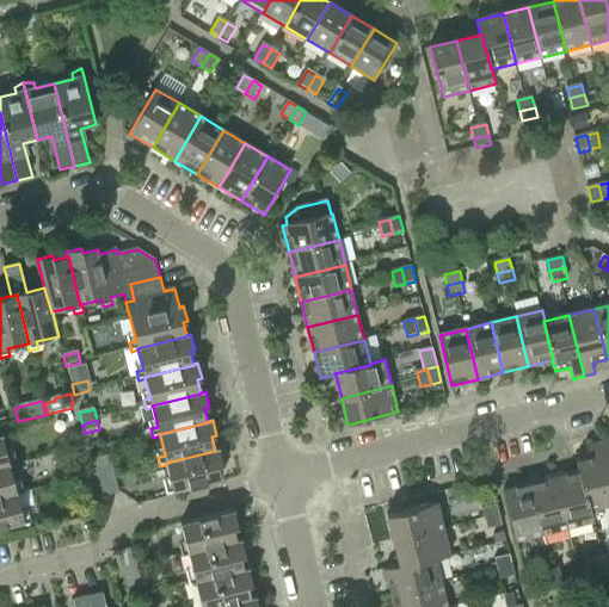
[(0,468),(11,465),(11,468),(18,465),(16,457),(8,458),(4,437),(0,437),(0,468)]
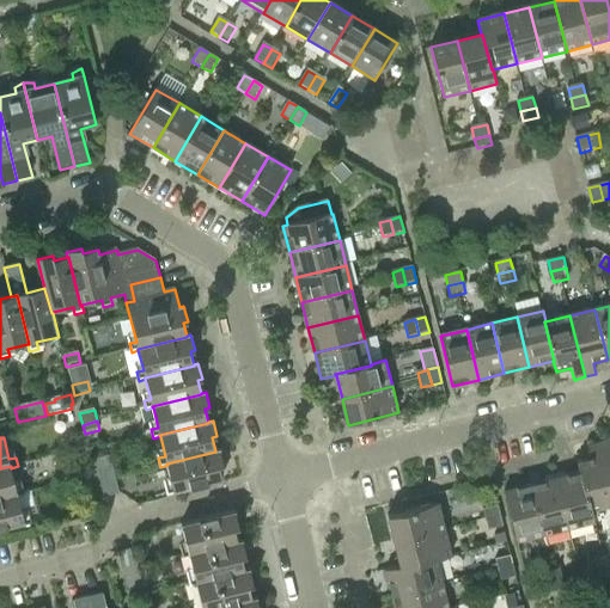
[(578,462),(580,474),(581,473),(591,513),(592,513),(609,508),(609,480),(601,444),(590,448),(592,459),(578,462)]
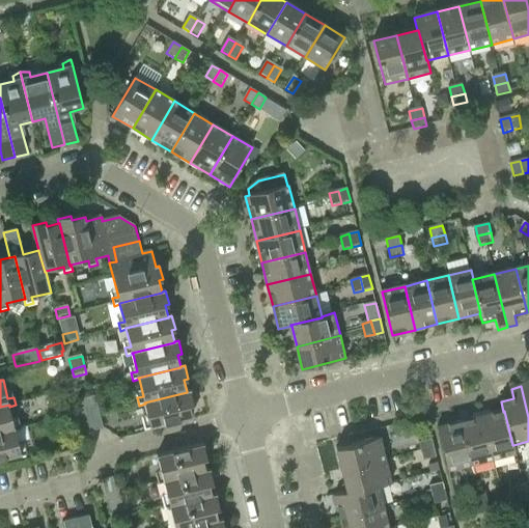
[(187,392),(144,403),(145,404),(149,421),(143,422),(145,431),(152,428),(151,427),(193,418),(190,405),(194,404),(191,390),(187,391),(187,392)]
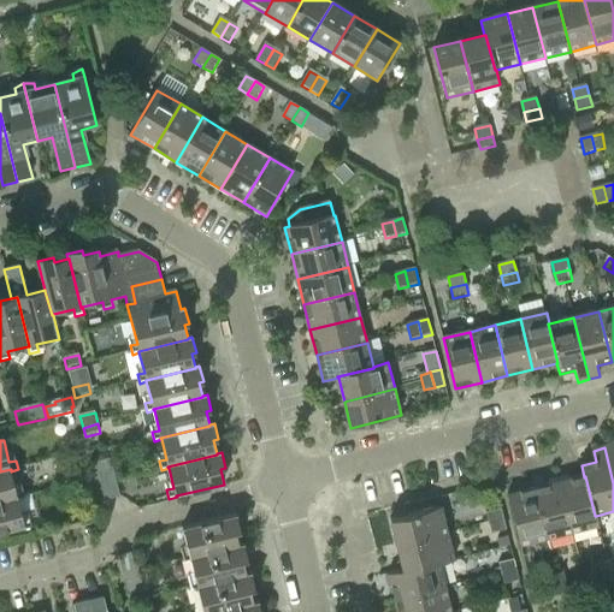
[(72,461),(57,464),(62,483),(77,480),(72,461)]
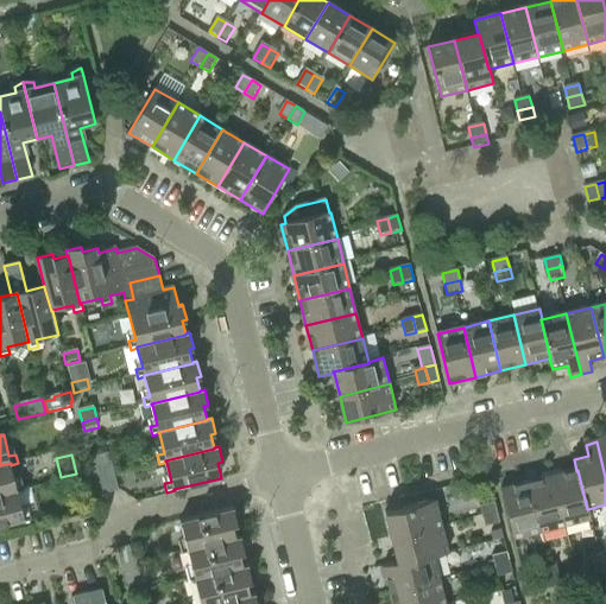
[(112,464),(109,455),(95,458),(98,468),(112,464)]
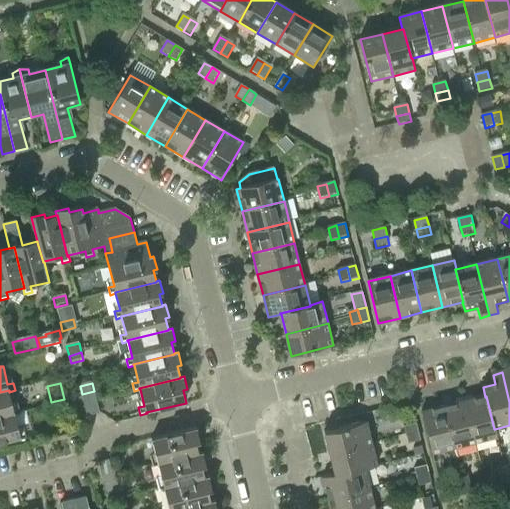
[(0,392),(0,418),(15,414),(15,416),(21,414),(19,407),(13,408),(9,392),(9,390),(0,392)]
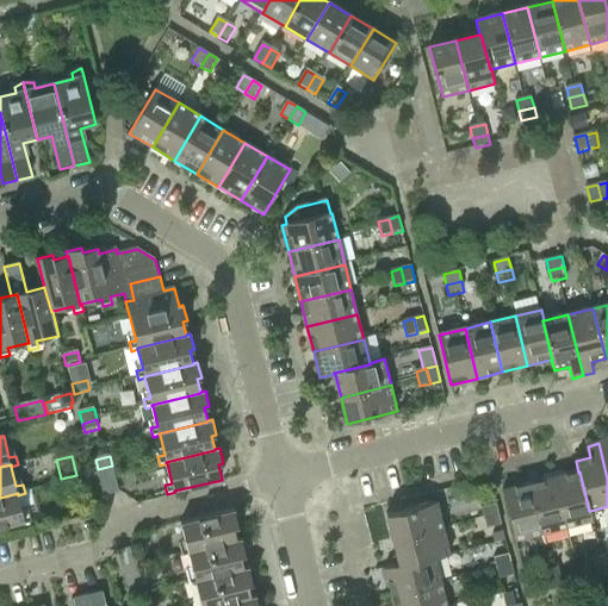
[(119,493),(112,466),(98,469),(105,498),(119,493)]
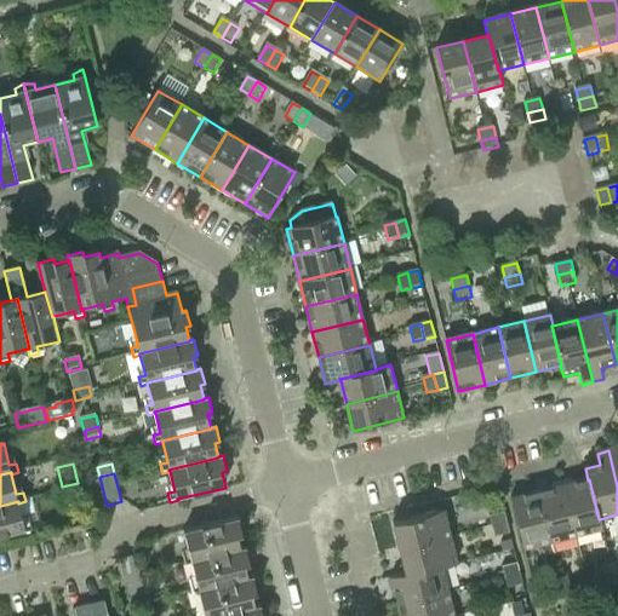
[(589,479),(588,481),(564,487),(577,537),(604,530),(600,519),(599,519),(589,479)]
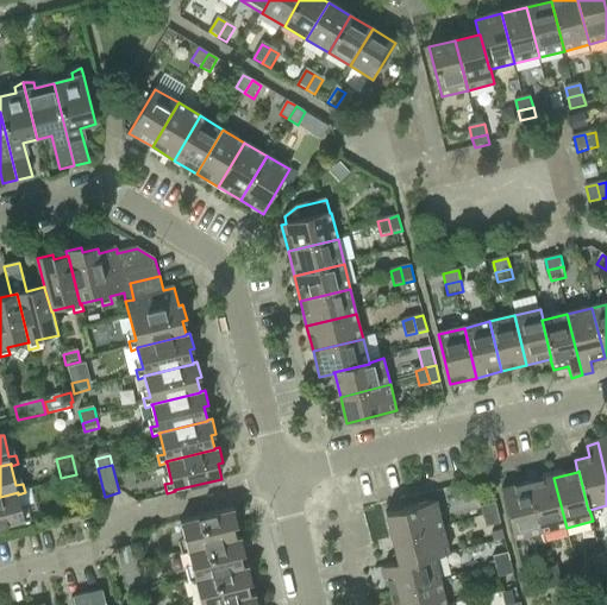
[(89,476),(74,480),(77,493),(93,490),(89,476)]
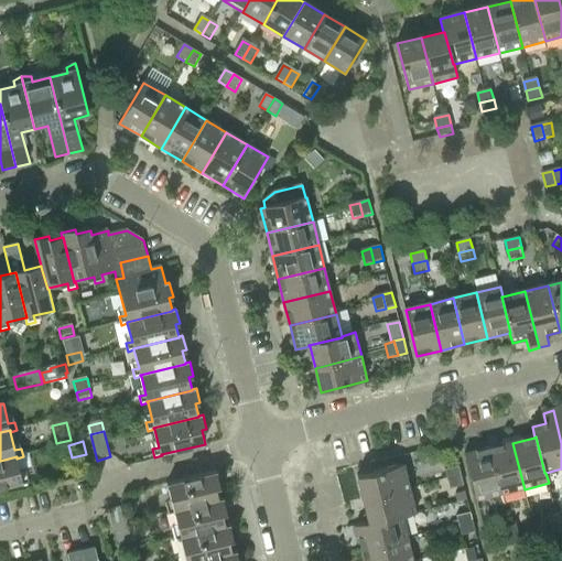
[(512,443),(489,449),(501,495),(525,489),(512,443)]
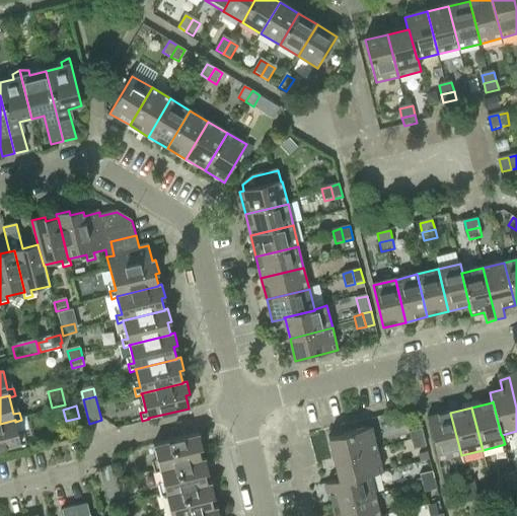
[(450,413),(428,418),(439,460),(461,455),(450,413)]
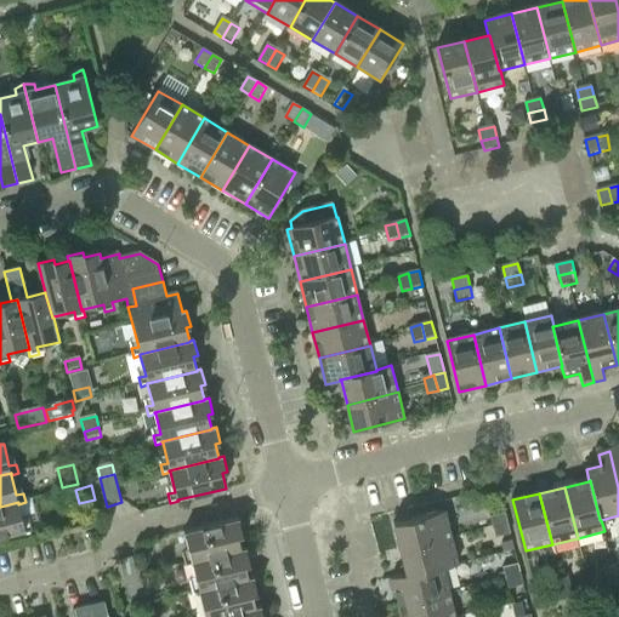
[(0,507),(0,538),(24,532),(24,533),(33,531),(30,523),(23,524),(18,504),(18,502),(0,507)]
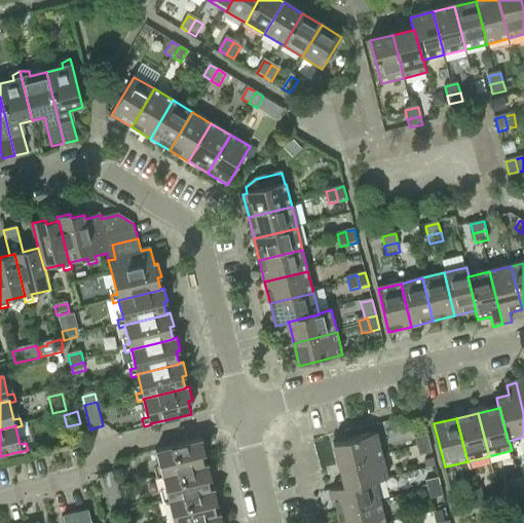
[(334,445),(339,468),(382,456),(377,434),(334,445)]
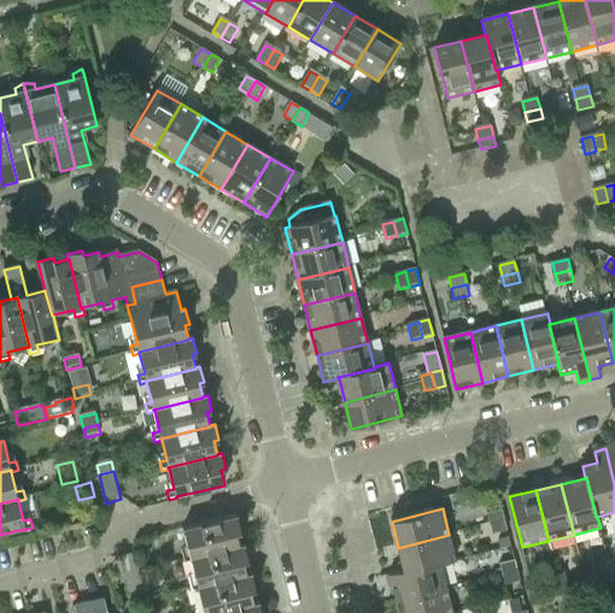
[(503,511),(487,516),(491,525),(505,522),(503,511)]
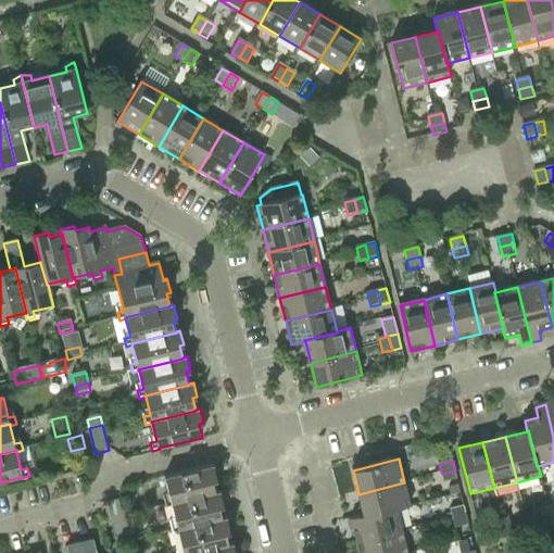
[(166,508),(173,506),(172,505),(216,493),(213,480),(217,479),(214,466),(165,478),(171,499),(164,500),(166,508)]
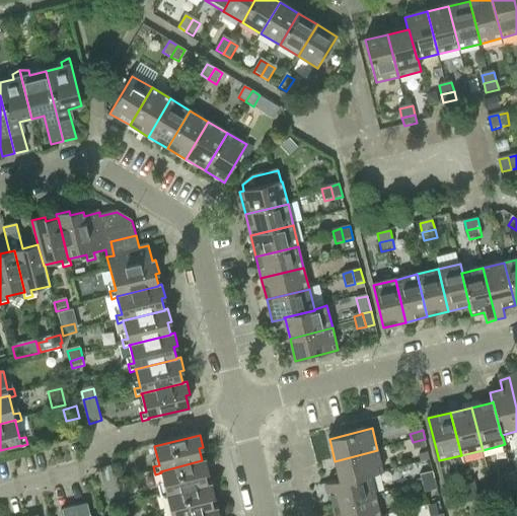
[(425,439),(413,442),(415,451),(427,448),(425,439)]
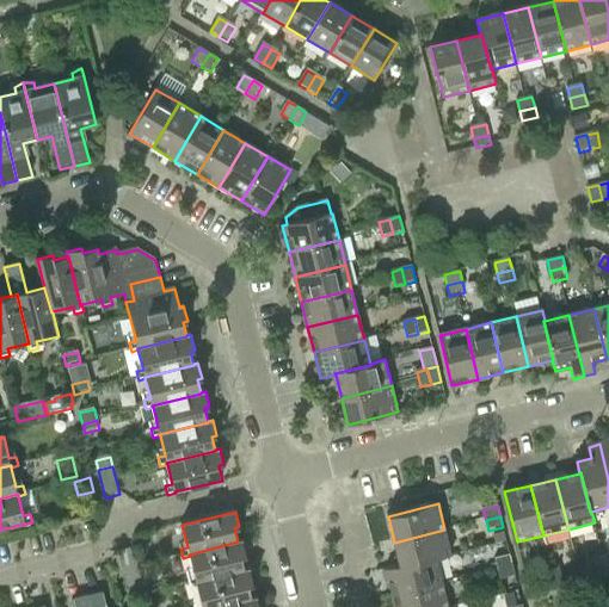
[(394,543),(400,567),(400,568),(436,559),(436,561),(451,556),(444,530),(394,543)]
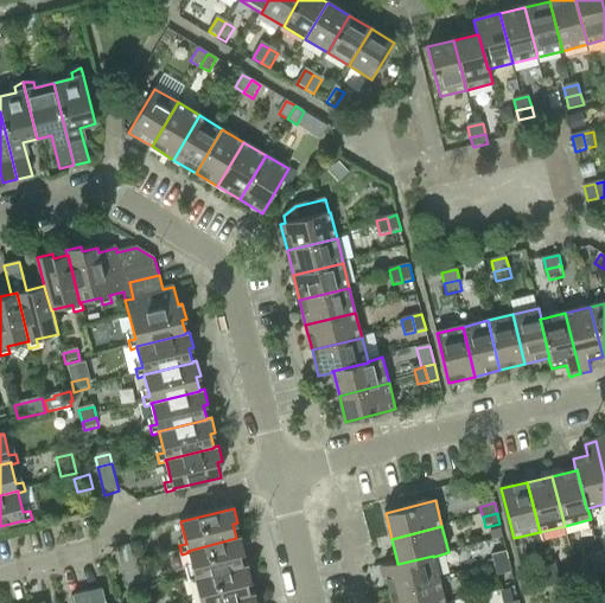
[(188,551),(189,552),(193,572),(186,573),(189,583),(196,581),(196,579),(243,568),(243,566),(240,553),(244,552),(241,537),(236,538),(188,551)]
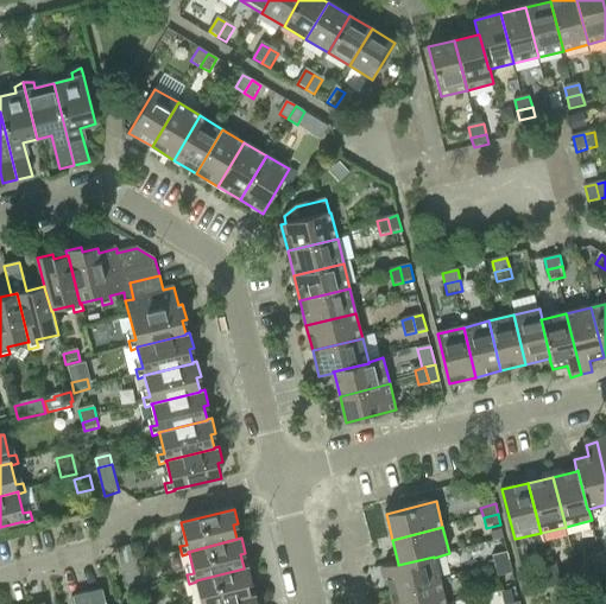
[(133,547),(118,551),(125,578),(140,574),(133,547)]
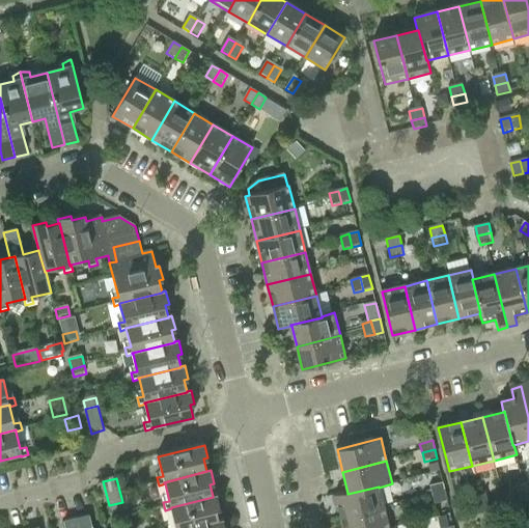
[(443,483),(430,487),(433,496),(445,493),(443,483)]
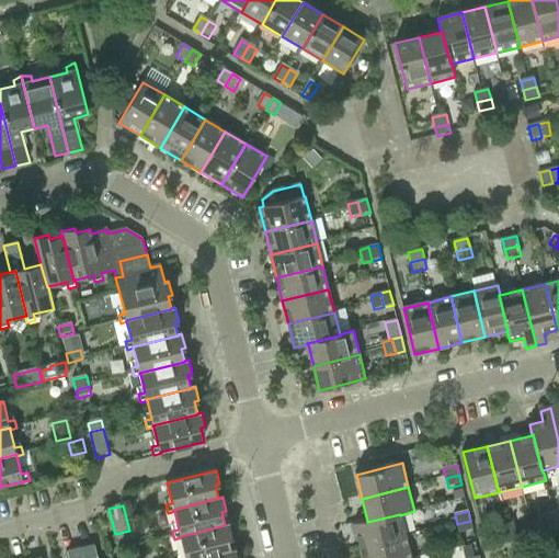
[(546,514),(548,524),(558,522),(558,511),(546,514)]
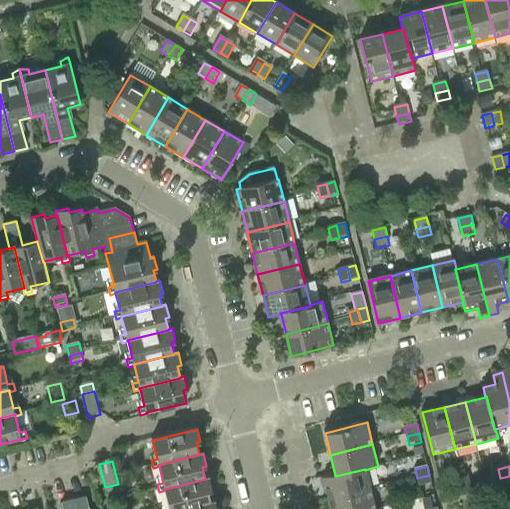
[(323,478),(328,500),(370,490),(365,470),(365,469),(335,476),(335,475),(323,478)]
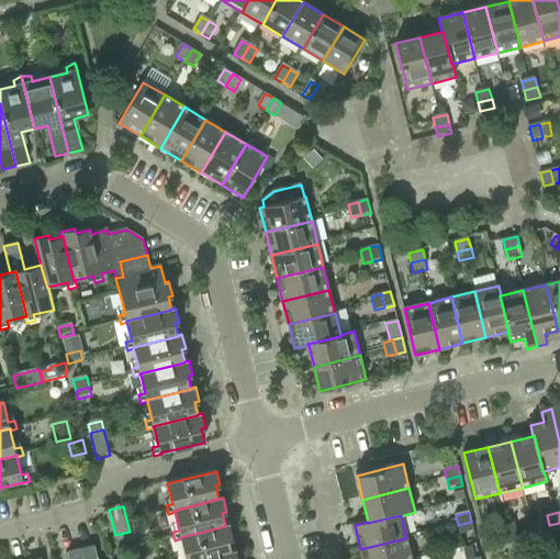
[(471,522),(458,525),(460,535),(474,532),(471,522)]
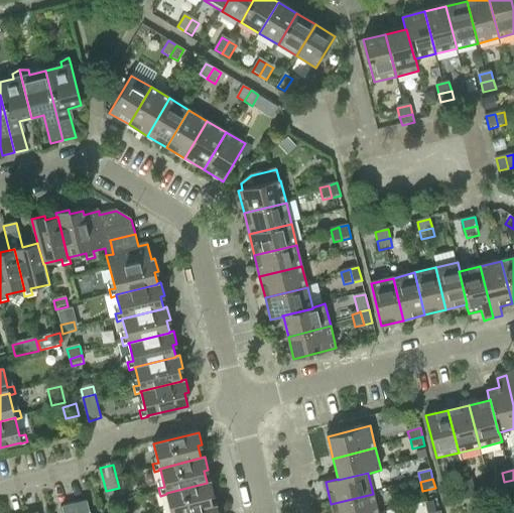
[(513,480),(504,482),(506,491),(513,489),(513,480)]
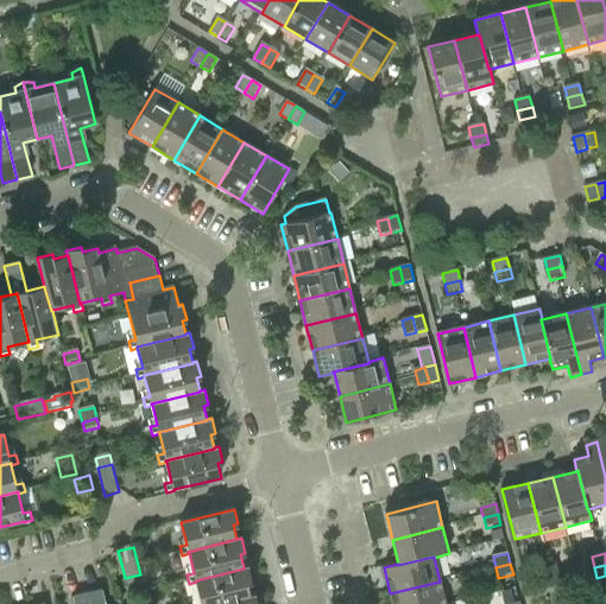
[(196,580),(196,582),(201,602),(194,603),(223,603),(251,597),(251,596),(247,583),(252,582),(248,566),(244,567),(244,568),(196,580)]
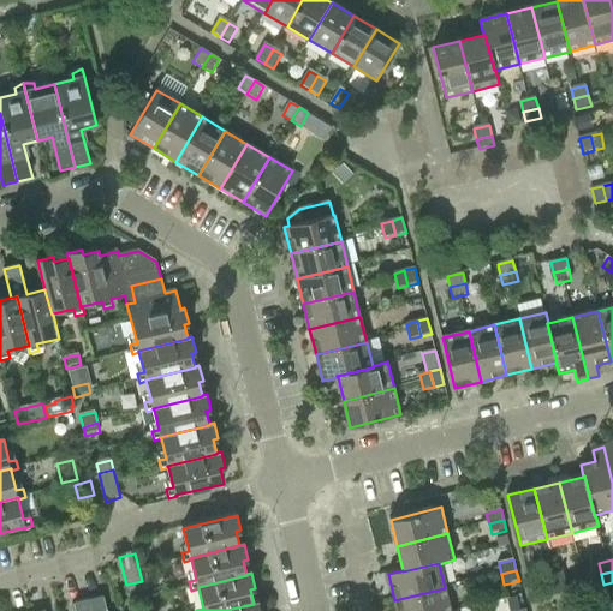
[(548,576),(551,587),(566,583),(563,573),(548,576)]
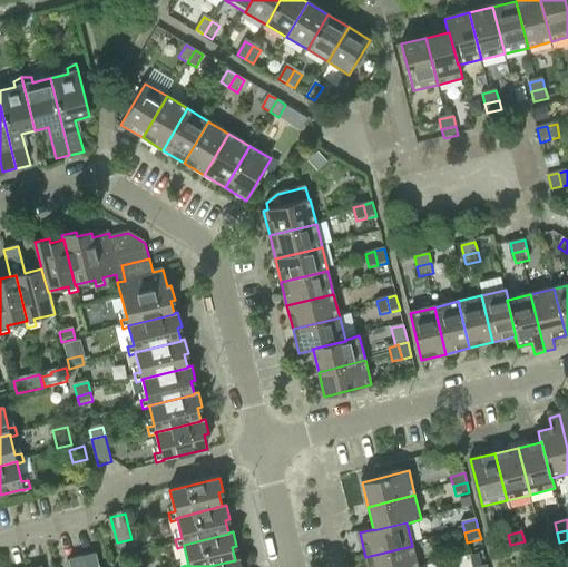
[(134,549),(131,539),(117,543),(119,553),(134,549)]
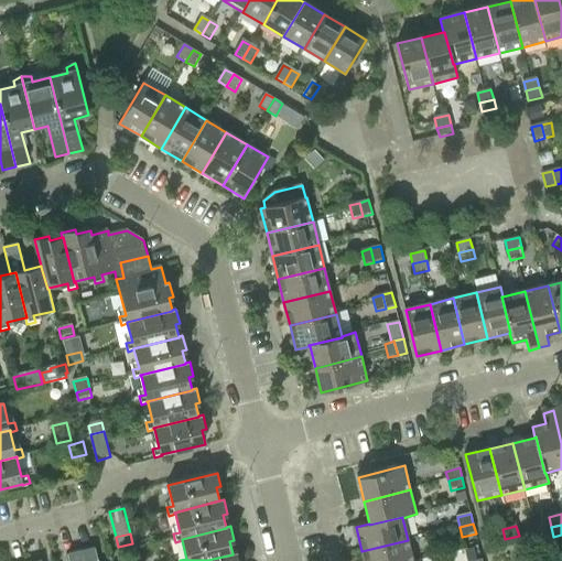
[(519,536),(505,539),(507,548),(521,545),(519,536)]
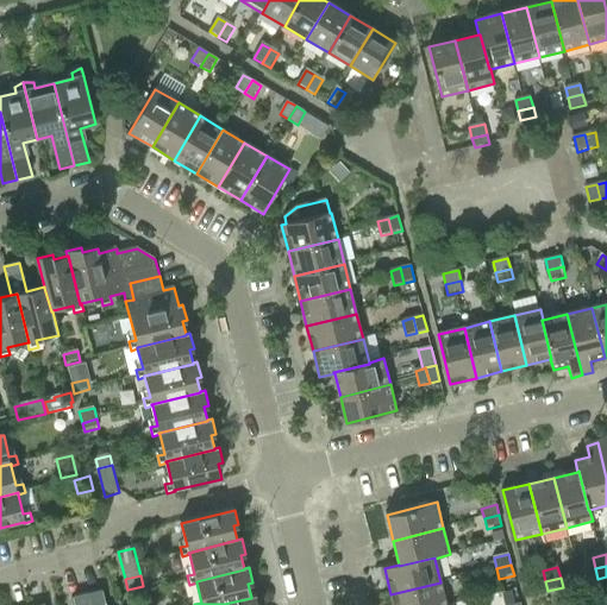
[(440,583),(390,594),(393,604),(445,604),(440,583)]
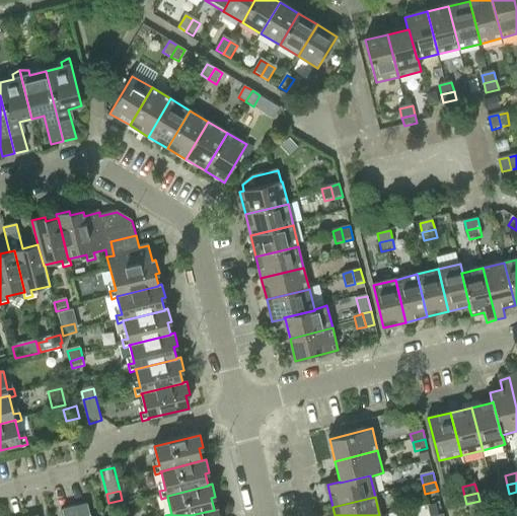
[(89,515),(87,505),(75,508),(76,515),(89,515)]
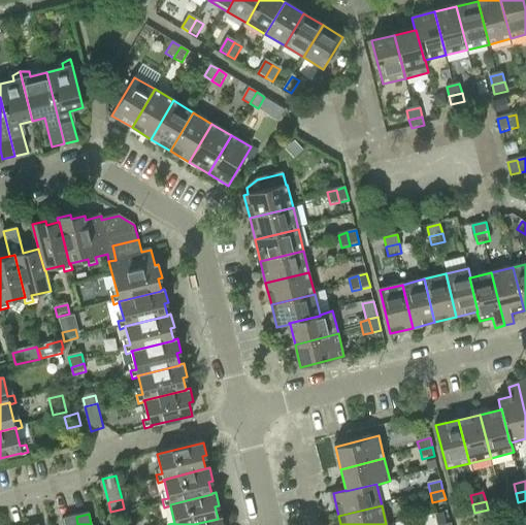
All buildings are outlined.
